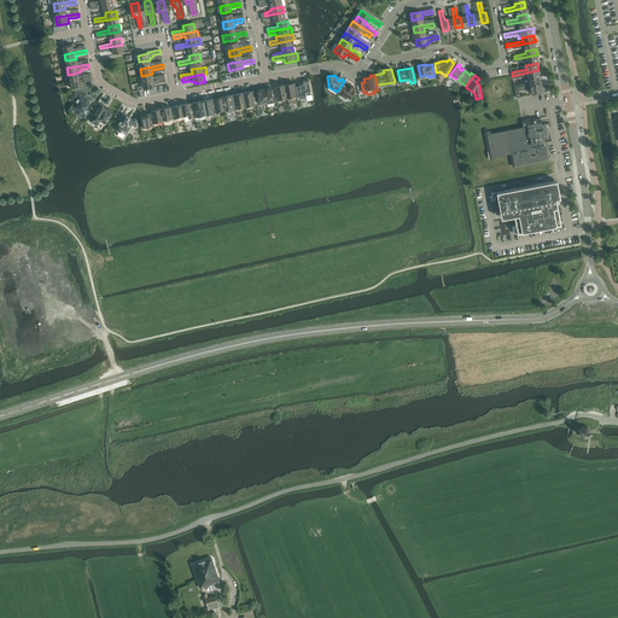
[(91,77),(69,81),(70,88),(81,86),(80,82),(85,82),(92,81),(91,77)]
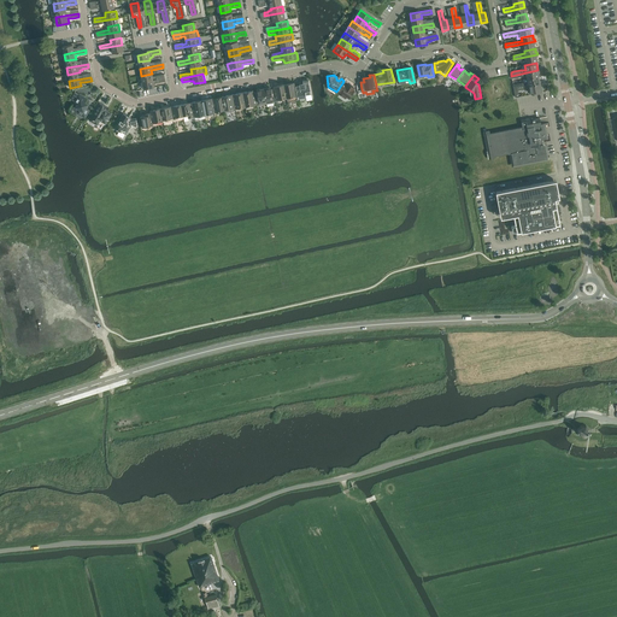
[(165,77),(142,82),(144,89),(145,89),(147,88),(154,87),(153,83),(165,81),(165,77)]
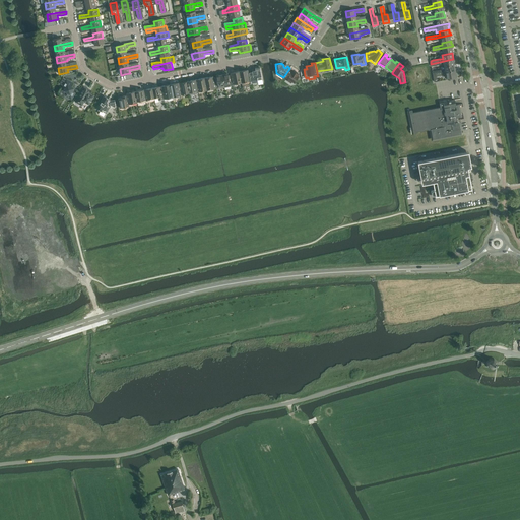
[(434,71),(433,71),(433,74),(434,74),(436,74),(455,70),(454,65),(444,67),(442,67),(442,70),(441,70),(434,71)]
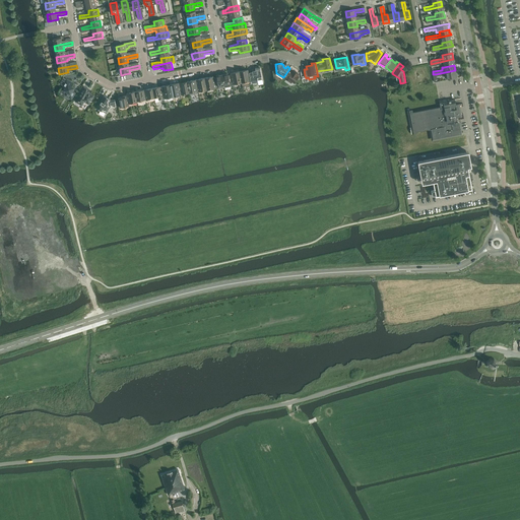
[(252,72),(249,73),(251,83),(258,82),(258,80),(262,79),(260,67),(255,68),(256,70),(252,71),(252,72)]
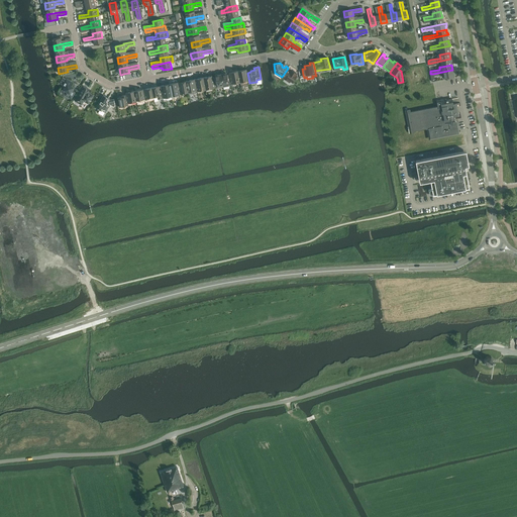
[(246,70),(238,71),(240,82),(240,85),(249,83),(247,73),(246,70)]
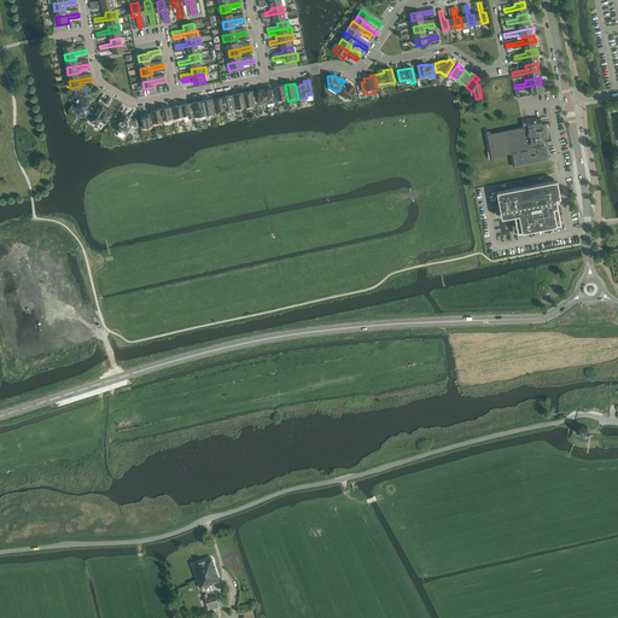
[(343,83),(337,92),(345,98),(348,95),(350,98),(355,91),(354,91),(355,88),(348,83),(347,86),(343,83)]
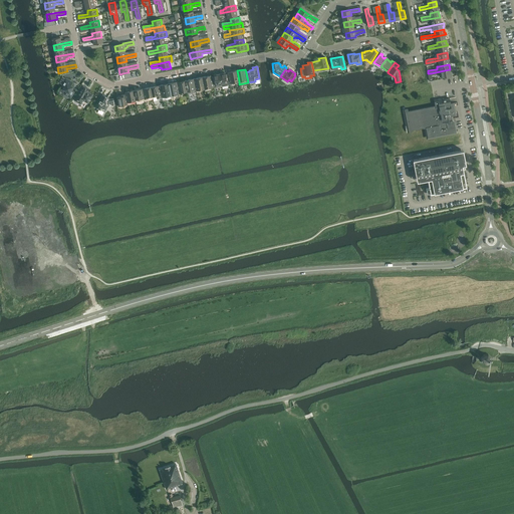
[(429,73),(428,73),(430,81),(433,80),(432,75),(437,74),(437,75),(441,74),(442,77),(447,76),(447,77),(452,76),(452,75),(452,72),(451,72),(450,69),(431,73),(429,73)]
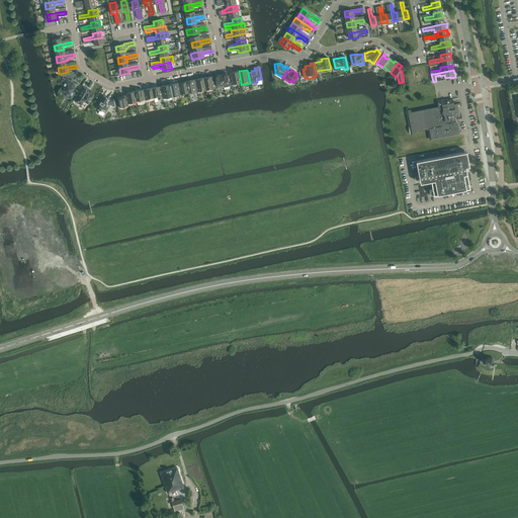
[(239,71),(230,73),(230,75),(232,84),(241,82),(239,71)]
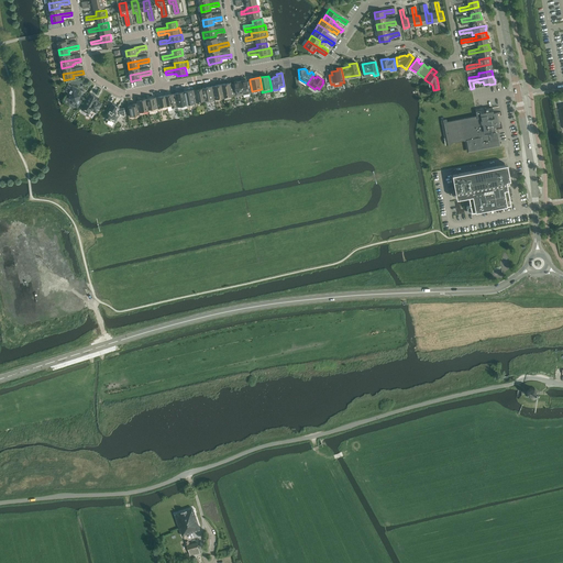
[(243,80),(241,81),(243,95),(250,94),(249,92),(252,92),(252,91),(250,81),(247,81),(246,79),(245,79),(243,79),(243,80)]
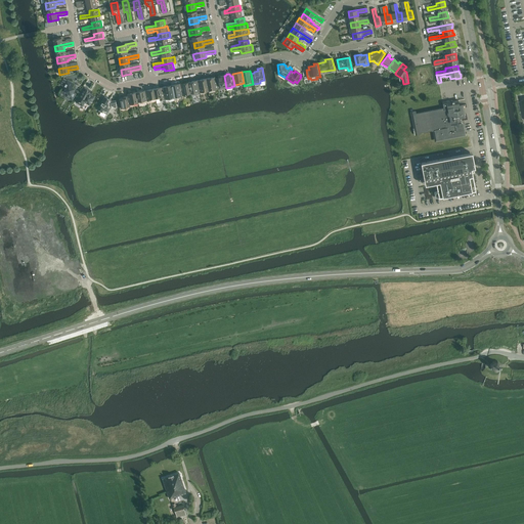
[(218,79),(215,79),(217,89),(220,88),(221,89),(226,88),(224,76),(221,76),(221,75),(219,76),(218,76),(218,77),(218,79)]
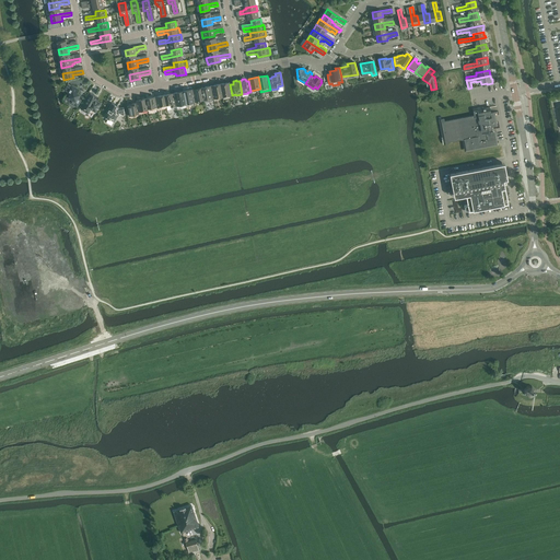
[(230,82),(221,84),(223,98),(224,97),(224,96),(232,95),(230,84),(230,82)]
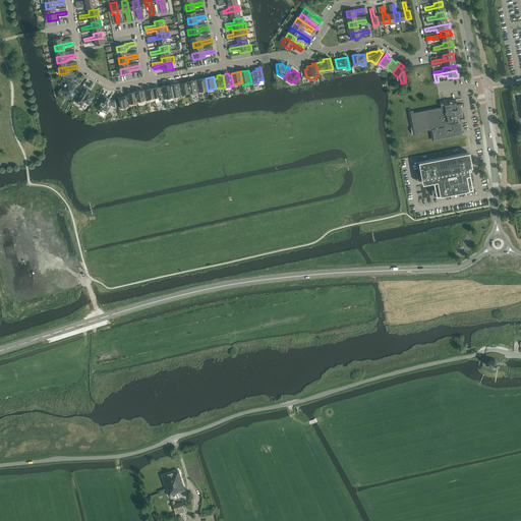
[(61,89),(60,92),(61,97),(64,99),(66,96),(71,99),(75,94),(71,92),(73,89),(70,87),(72,83),(63,78),(60,83),(66,88),(64,91),(61,89)]
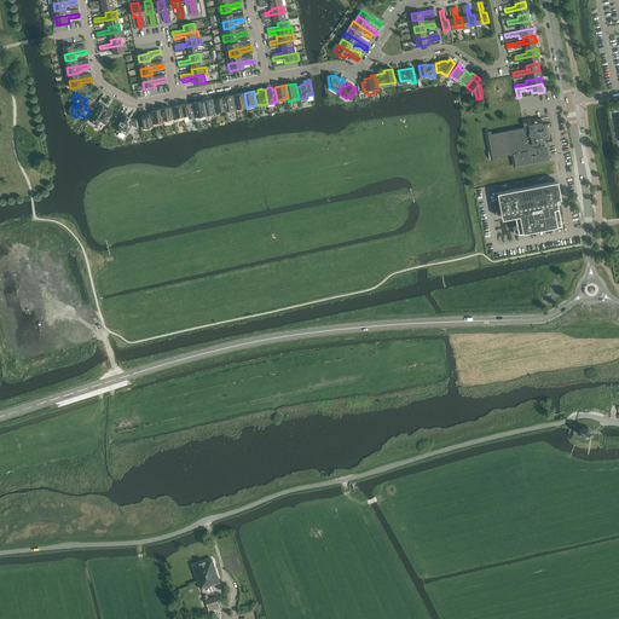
[(244,93),(233,94),(236,108),(236,109),(237,109),(246,106),(246,109),(247,109),(244,93)]
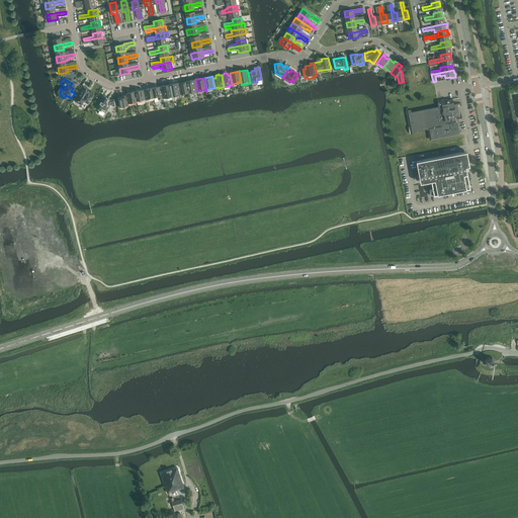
[(195,79),(186,81),(189,92),(189,94),(198,92),(197,91),(197,90),(195,79)]
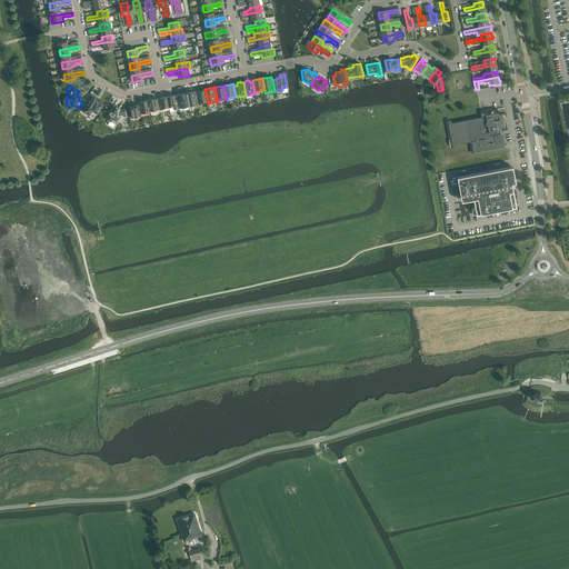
[(199,93),(196,93),(198,105),(200,103),(201,102),(208,101),(205,89),(199,90),(199,93)]
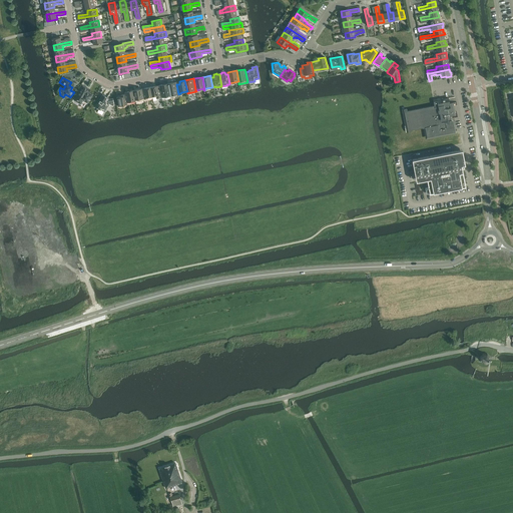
[(173,82),(167,83),(170,95),(178,94),(176,84),(174,84),(173,82)]
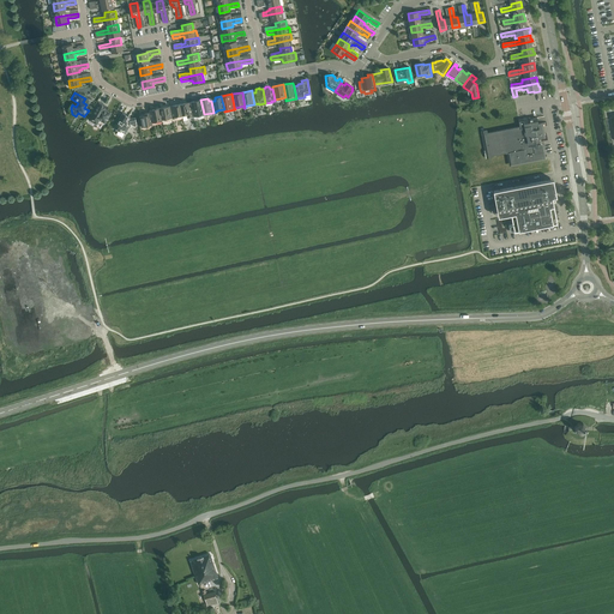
[(194,102),(191,102),(191,104),(193,116),(197,115),(198,118),(199,119),(204,118),(204,114),(200,100),(194,102)]
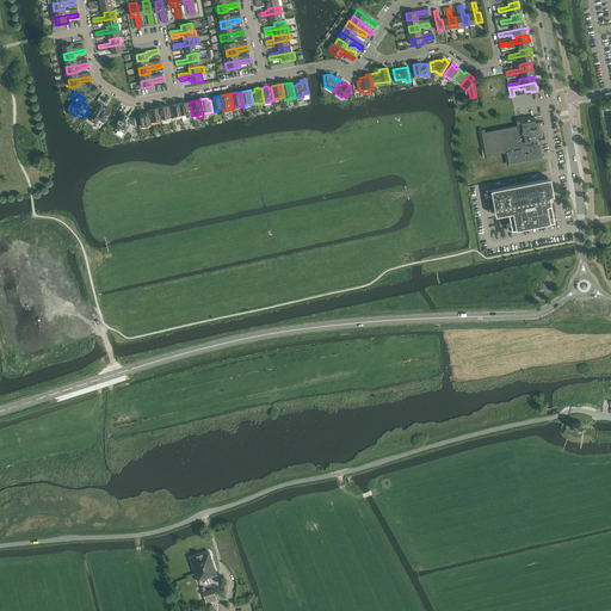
[(99,103),(90,119),(97,123),(99,119),(105,122),(110,113),(104,110),(106,106),(99,103)]
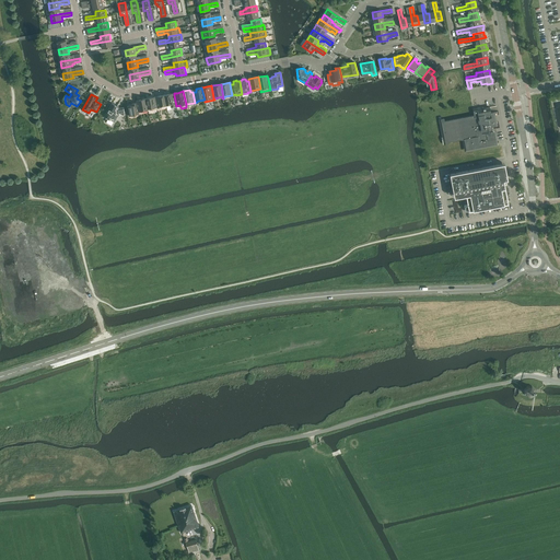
[(171,94),(164,95),(166,105),(171,104),(171,106),(172,107),(176,106),(174,95),(171,96),(171,94)]
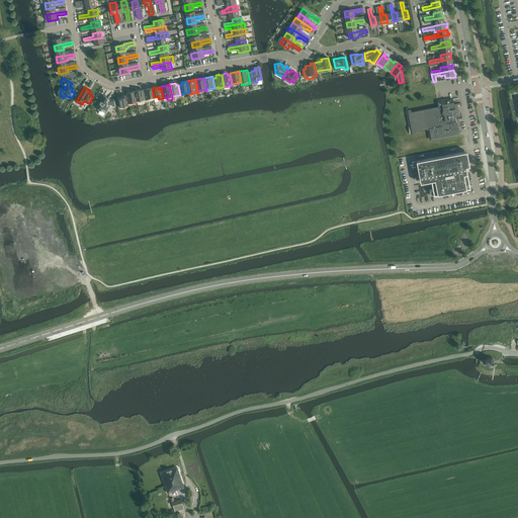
[(147,91),(144,91),(146,99),(146,100),(149,99),(149,98),(154,97),(152,88),(147,89),(147,91)]
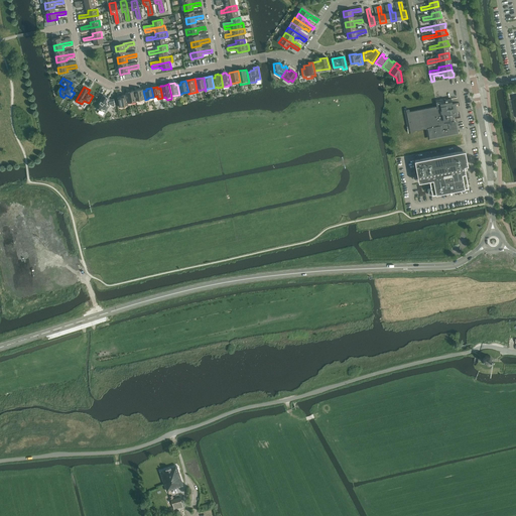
[(140,90),(134,91),(136,101),(137,103),(145,101),(145,100),(145,99),(143,91),(140,92),(140,90)]
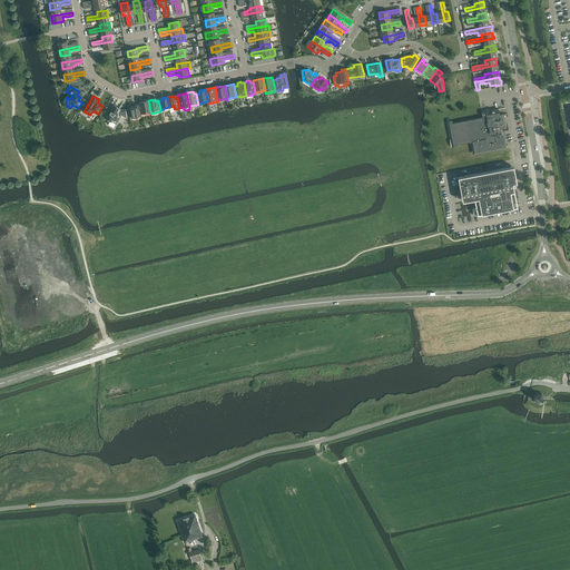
[(143,104),(139,105),(141,114),(150,111),(148,100),(143,101),(143,104)]
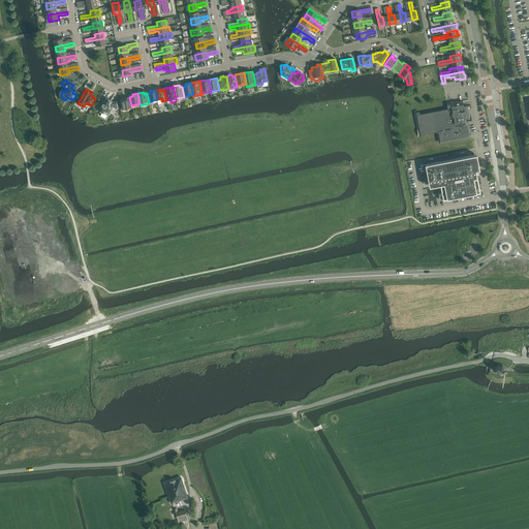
[(105,97),(98,110),(107,115),(113,106),(117,110),(118,106),(117,101),(112,102),(111,101),(111,100),(105,97)]
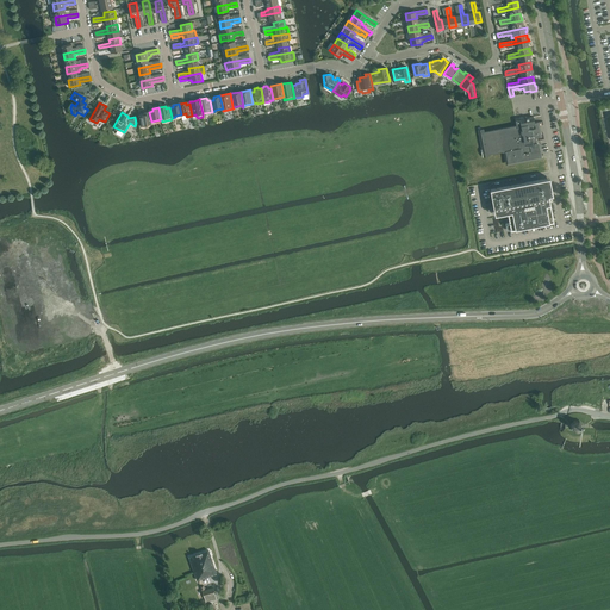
[(145,114),(139,116),(141,126),(151,124),(151,122),(149,112),(145,112),(145,114)]
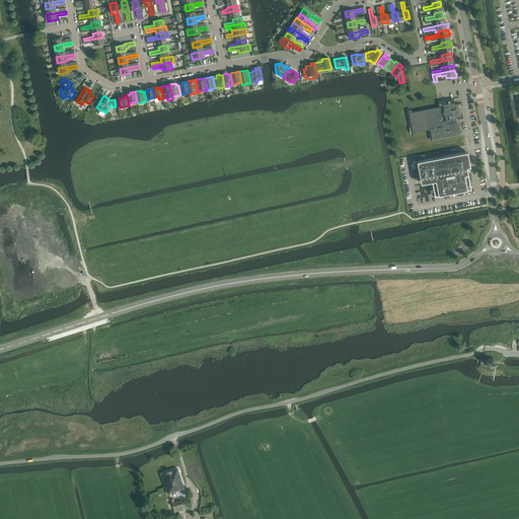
[(412,110),(406,110),(412,134),(416,133),(416,132),(420,131),(420,132),(424,131),(424,130),(427,130),(428,130),(429,130),(430,136),(433,136),(433,139),(460,134),(458,123),(457,122),(456,117),(459,117),(458,108),(456,108),(455,103),(454,99),(448,100),(448,99),(438,101),(440,106),(412,113),(412,110)]
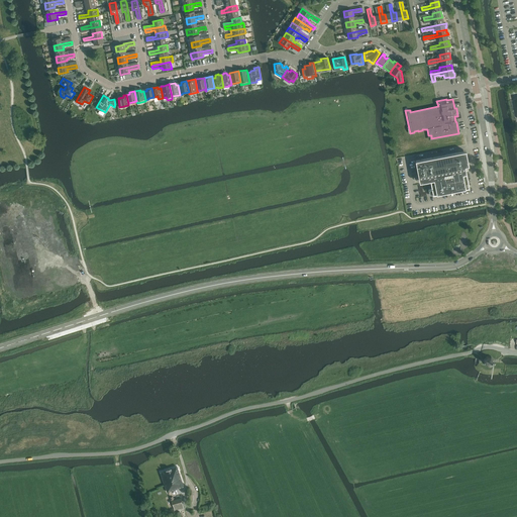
[(419,160),(415,161),(416,164),(417,168),(418,176),(422,175),(424,182),(430,181),(433,195),(470,188),(467,174),(462,174),(461,168),(466,167),(462,151),(461,152),(460,152),(446,154),(431,158),(421,160),(419,160)]
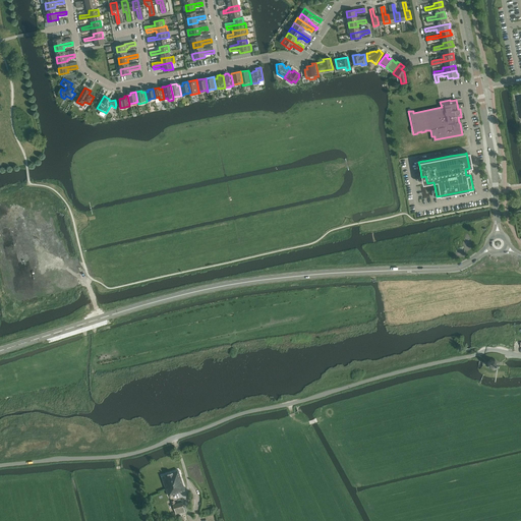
[(487,365),(487,366),(490,368),(495,369),(498,366),(498,365),(498,362),(495,359),(490,359),(488,362),(487,365)]
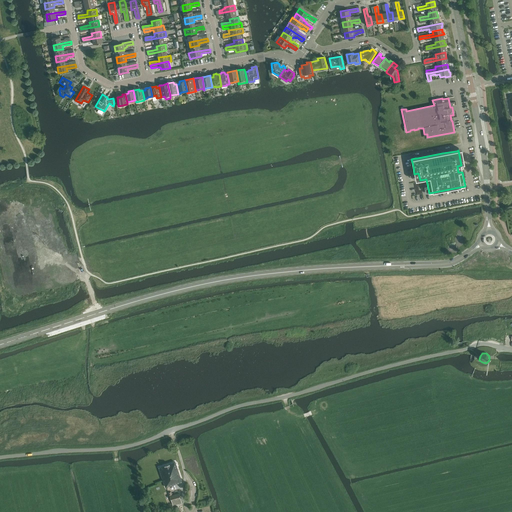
[(165,465),(159,468),(166,487),(168,486),(170,486),(171,488),(175,487),(174,484),(182,482),(175,462),(169,464),(165,465)]
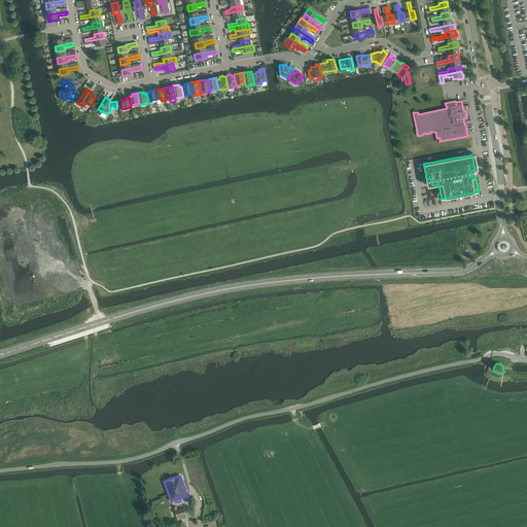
[(176,510),(175,511),(178,520),(187,518),(184,507),(176,510)]
